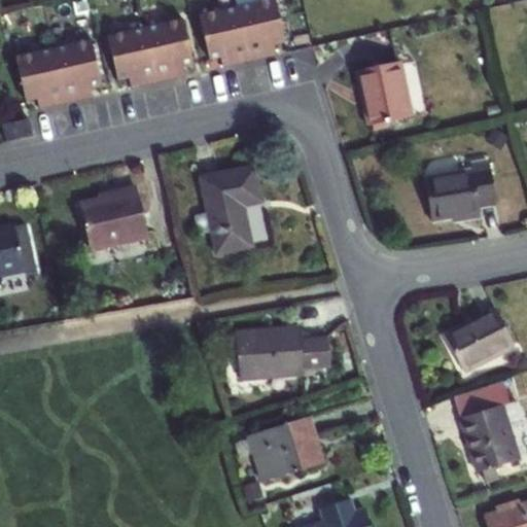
[(284,44),(275,0),(237,8),(248,63),(265,60),(276,57),(273,46),(284,44)]
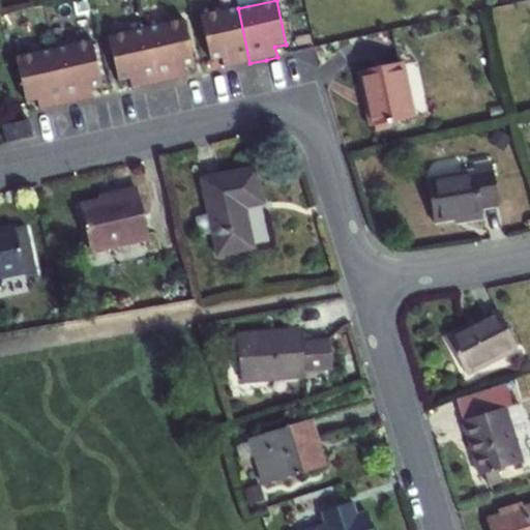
[(249,63),(238,8),(200,17),(209,62),(221,59),(224,69),(237,66),(249,63)]
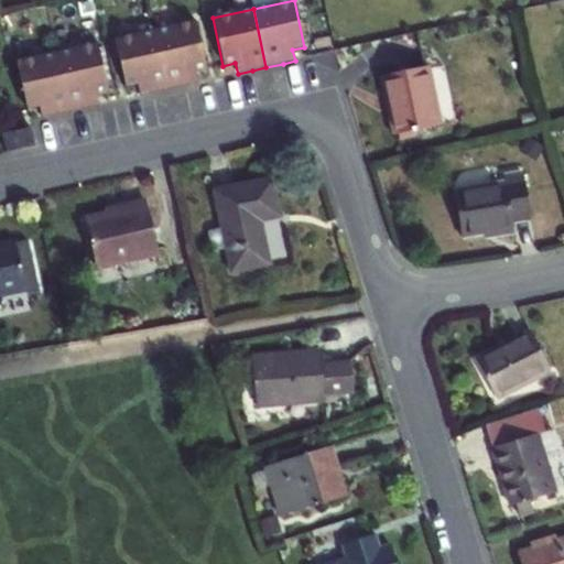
[(206,69),(195,22),(154,31),(167,89),(185,86),(196,83),(194,72),(206,69)]
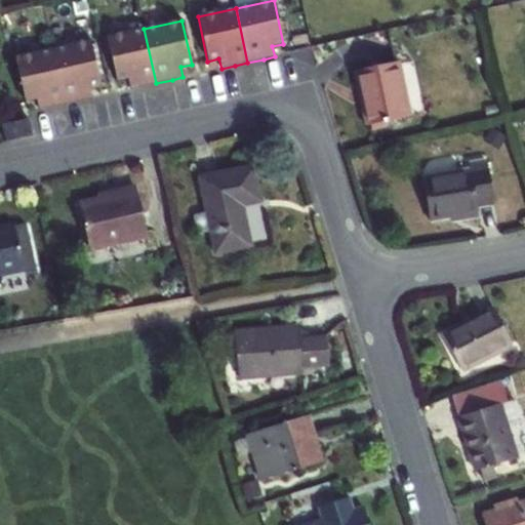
[(156,83),(144,29),(107,38),(116,82),(127,79),(129,89),(142,86),(156,83)]
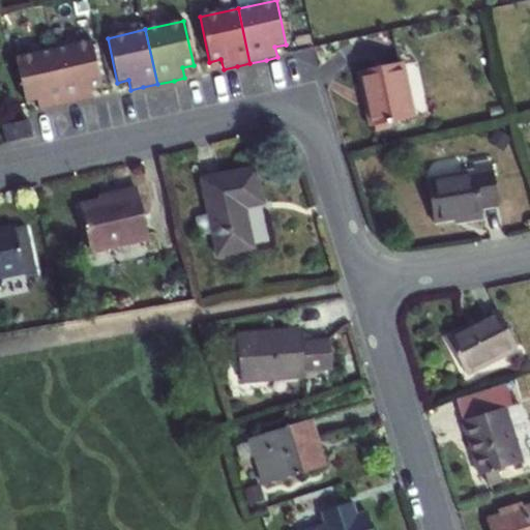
[(313,45),(311,35),(295,38),(297,48),(313,45)]
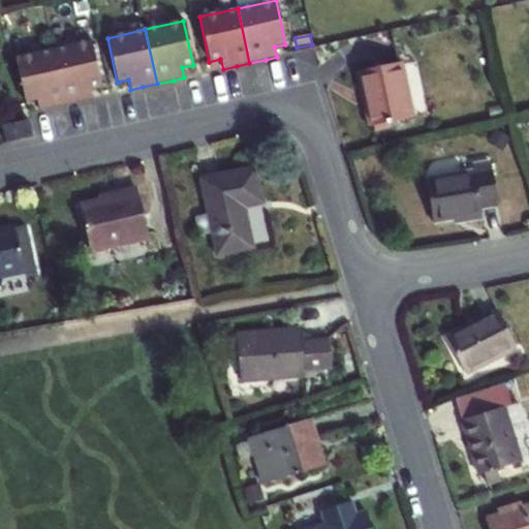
[(101,86),(91,41),(53,50),(65,104),(79,101),(92,99),(90,89),(101,86)]
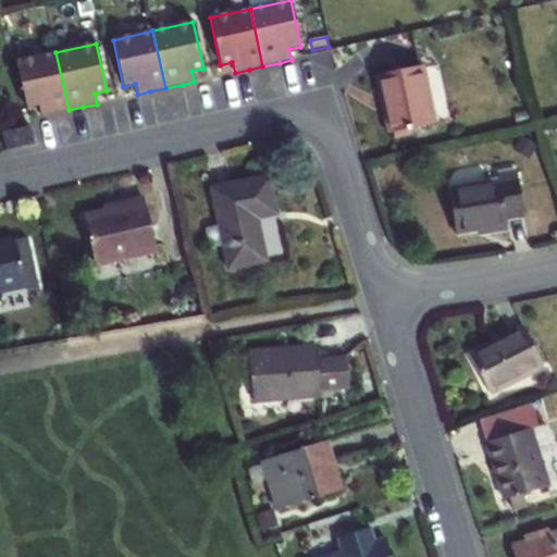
[(69,110),(56,52),(15,61),(26,109),(38,106),(40,116),(56,113),(69,110)]
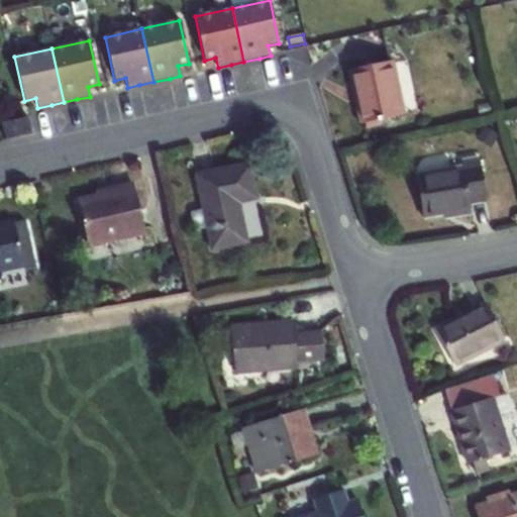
[(403,116),(392,63),(349,71),(360,125),(403,116)]
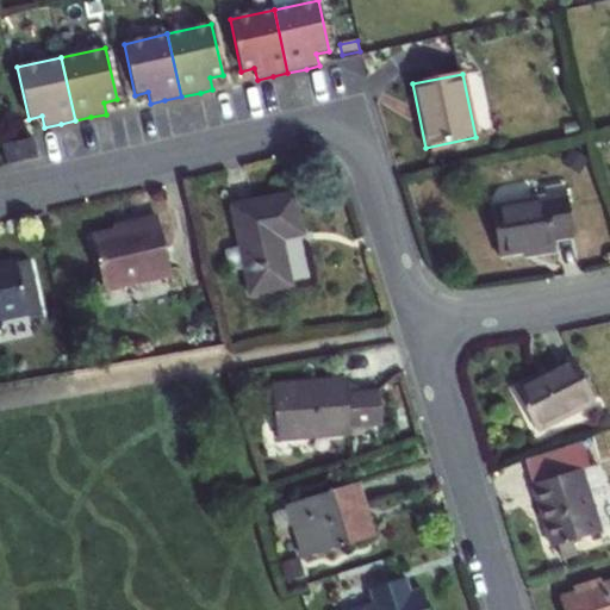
[(579,136),(577,123),(562,125),(565,138),(579,136)]
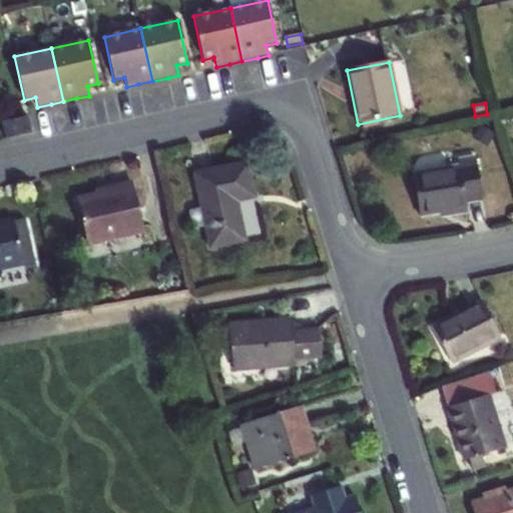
[(32,134),(28,118),(3,123),(6,139),(32,134)]
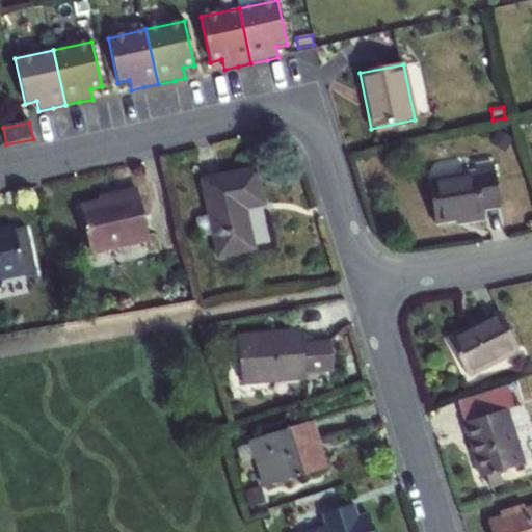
[(429,182),(435,224),(456,221),(484,217),(484,211),(501,209),(495,166),(476,168),(477,175),(429,182)]
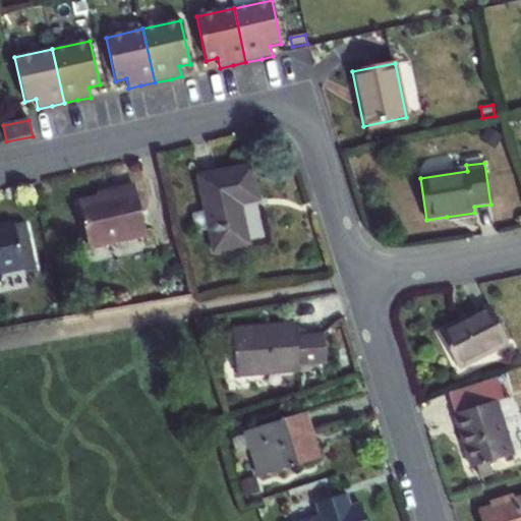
[(205,212),(209,230),(214,252),(248,245),(240,206),(258,201),(251,166),(197,177),(205,212)]
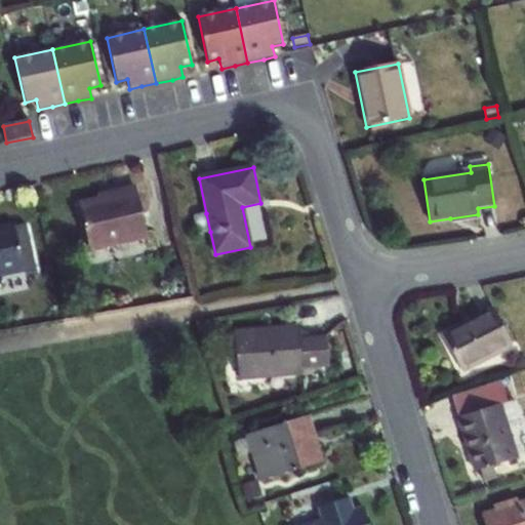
[(137,192),(136,187),(98,195),(99,201),(137,192)]
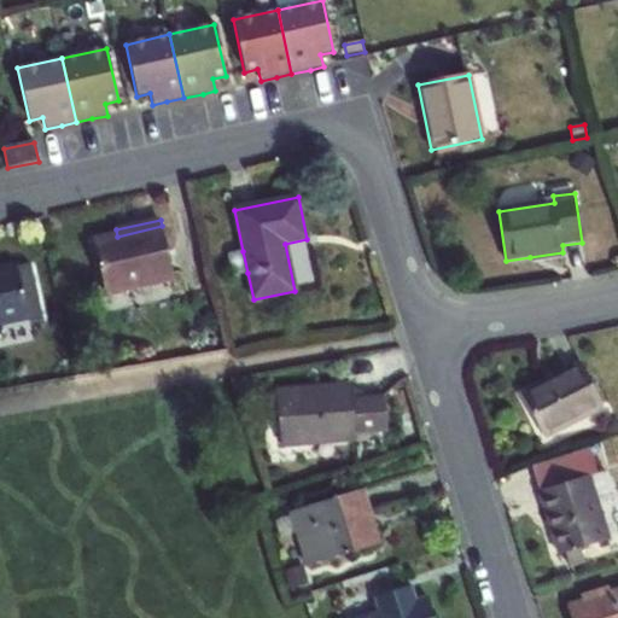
[(162,226),(117,237),(94,242),(106,295),(175,279),(162,226)]
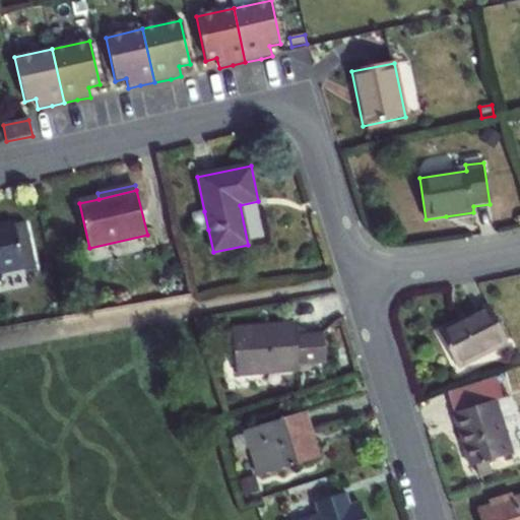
[(196,233),(208,230),(204,211),(192,213),(196,233)]
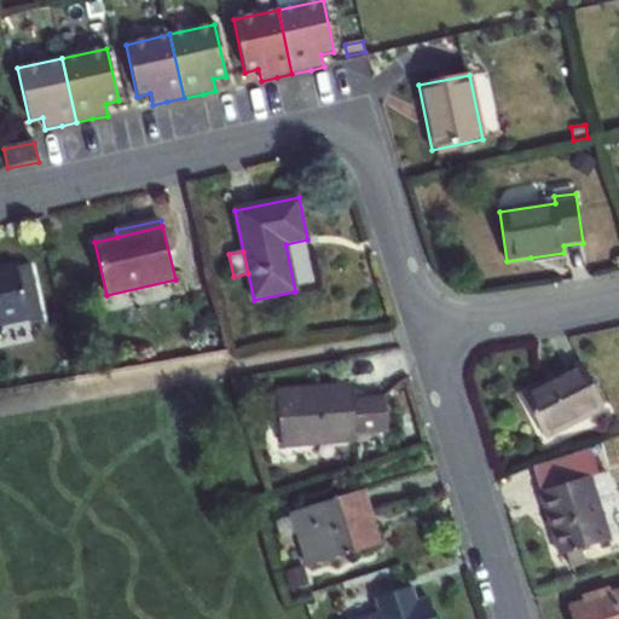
[(532,265),(565,260),(563,253),(531,258),(532,265)]
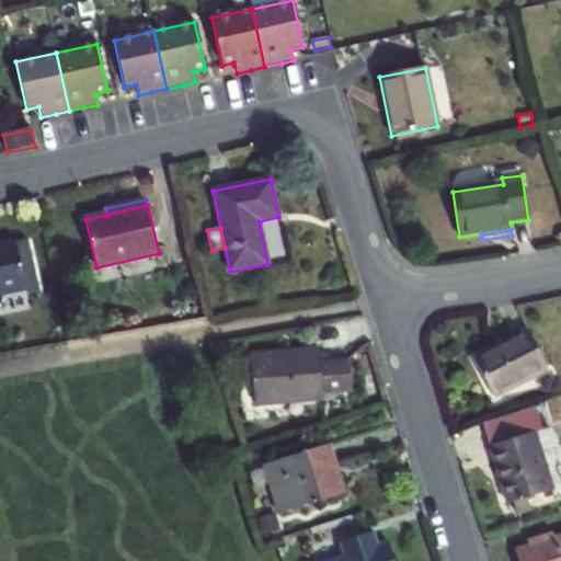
[(0,245),(0,294),(25,289),(25,288),(22,271),(15,242),(0,245)]
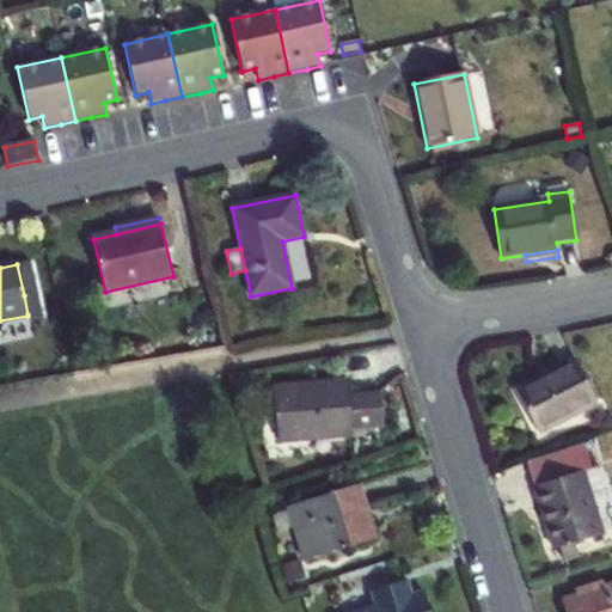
[(35,313),(30,294),(24,295),(28,314),(35,313)]
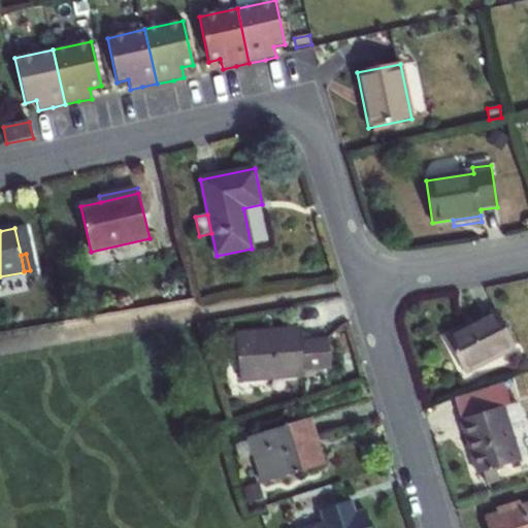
[(514,348),(496,312),(446,338),(463,373),(514,348)]
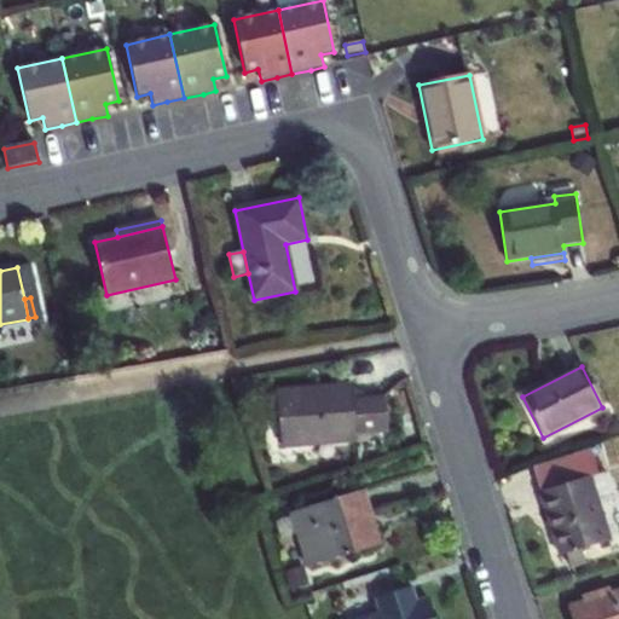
[(356,439),(356,433),(352,401),(351,388),(277,395),(282,446),(356,439)]
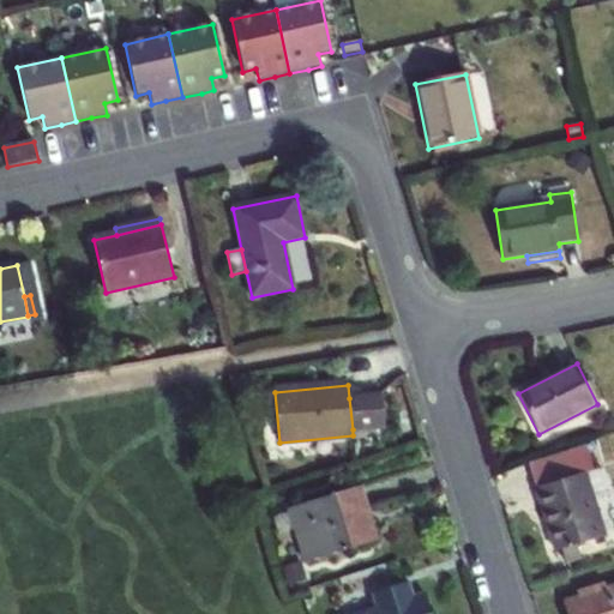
[(349,398),(353,429),(384,427),(381,396),(349,398)]
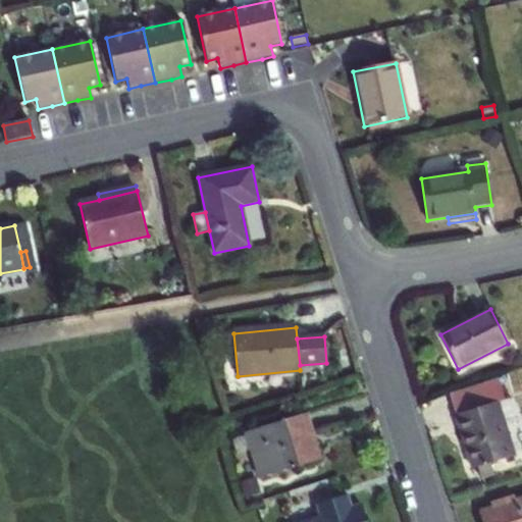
[(498,378),(449,394),(456,416),(498,403),(505,401),(498,378)]
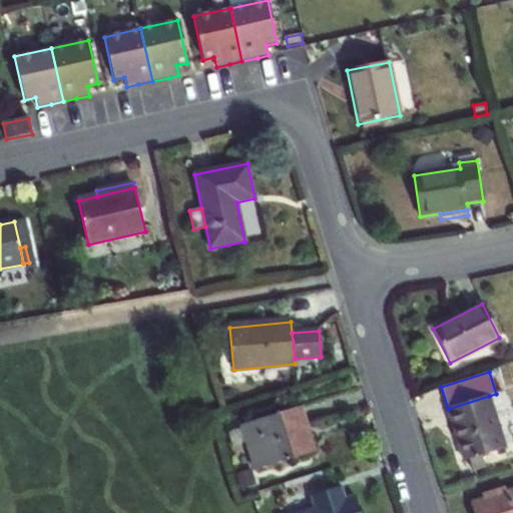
[(512,444),(512,423),(503,392),(496,394),(489,396),(505,447),(512,444)]
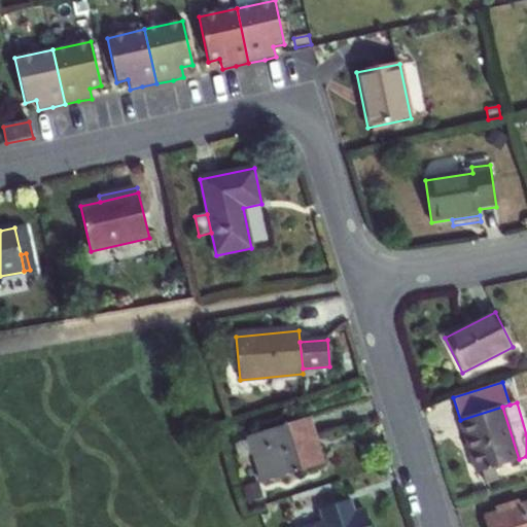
[(519,459),(502,407),(460,420),(477,473),(482,471),(486,485),(499,481),(495,468),(520,460),(519,459)]
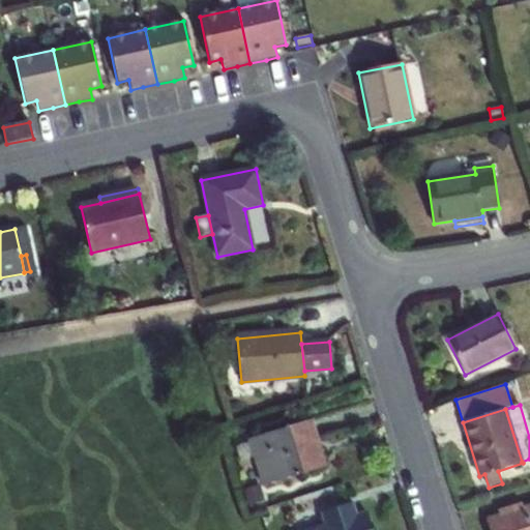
[(311,441),(316,440),(311,421),(249,440),(264,487),(320,470),(311,441)]
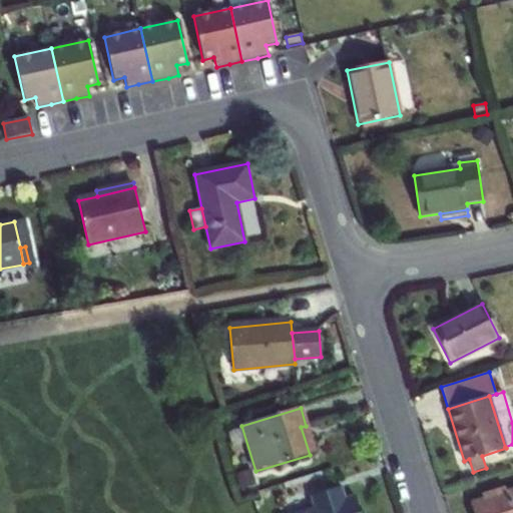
[(315,453),(306,426),(301,427),(310,455),(315,453)]
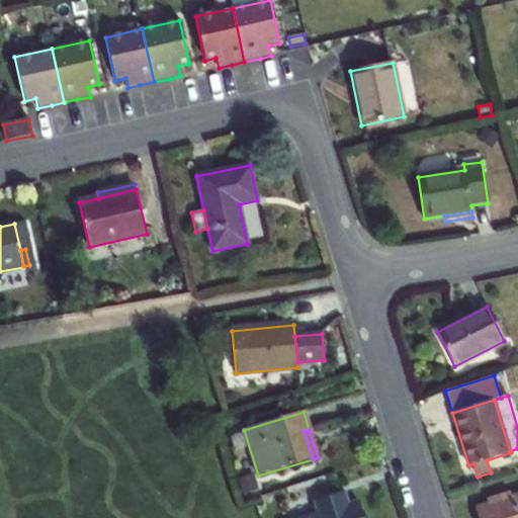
[(243,496),(260,491),(255,475),(238,481),(243,496)]
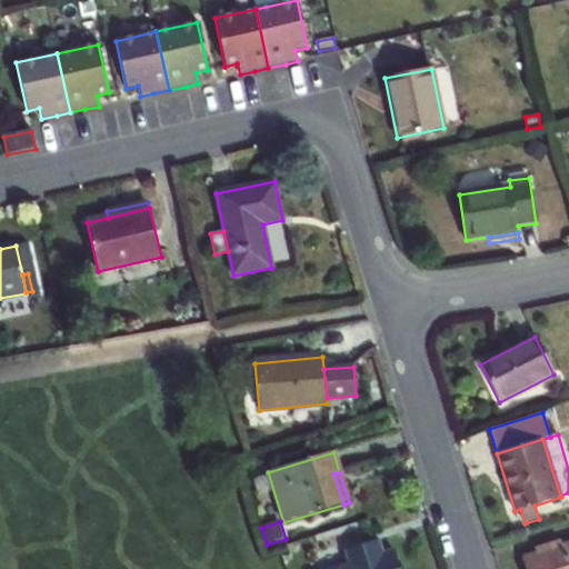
[(333,568),(399,568),(395,550),(383,553),(380,540),(346,551),(350,563),(333,568)]
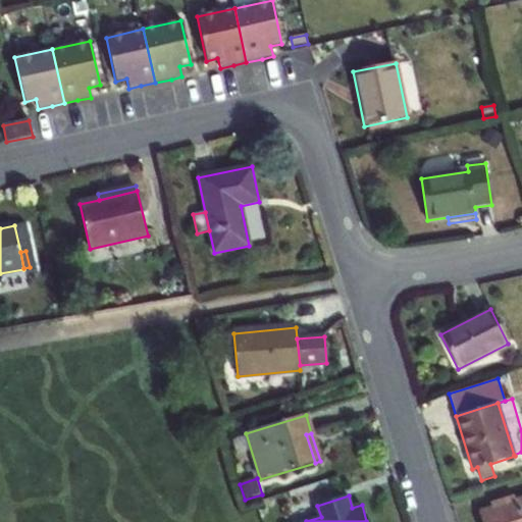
[(516,501),(514,496),(491,503),(492,508),(516,501)]
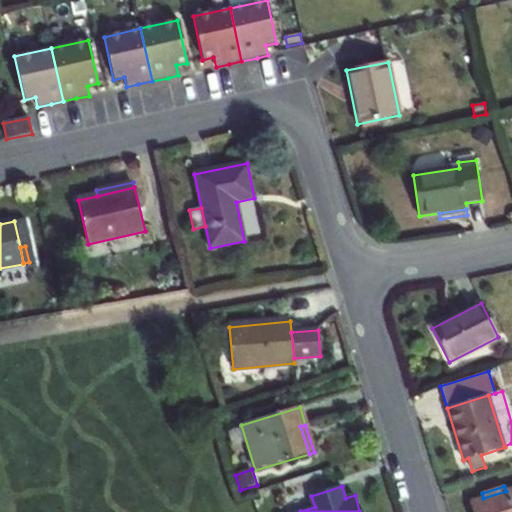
[(511,511),(511,489),(506,491),(483,498),(471,502),(474,511),(511,511)]
